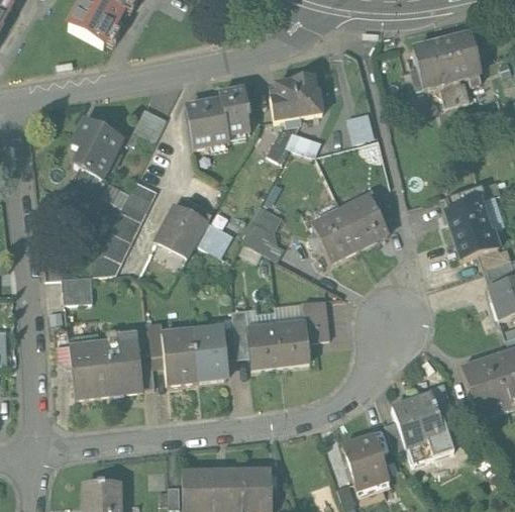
[(0,0),(0,26),(12,5),(1,0),(0,0)]
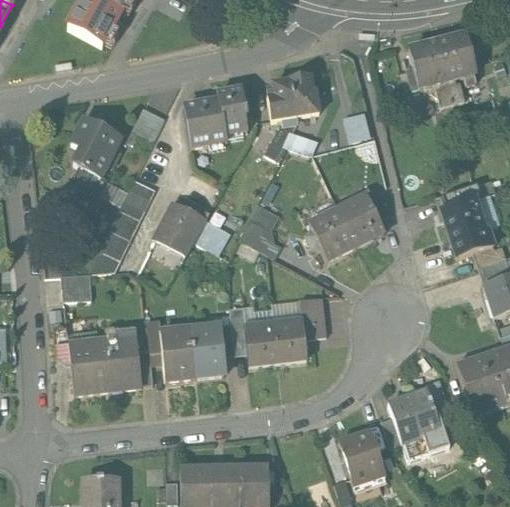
[(83,0),(69,27),(103,45),(127,0),(83,0)]
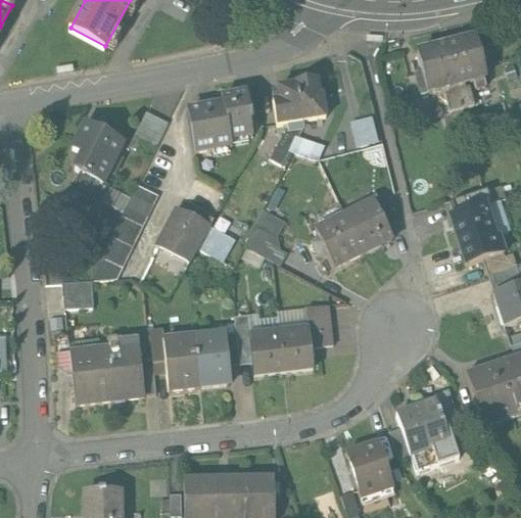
[(476,35),(446,43),(463,106),(476,103),(471,84),(467,86),(465,81),(474,78),(476,86),(487,84),(485,76),(485,75),(476,35)]
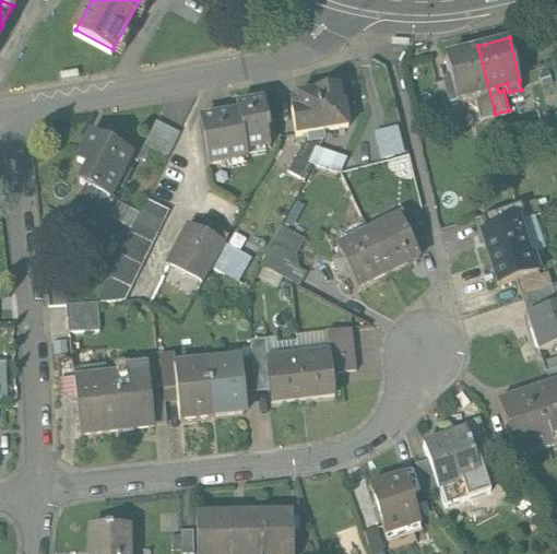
[(477,46),(440,56),(451,98),(481,91),(482,96),(476,97),(482,117),(495,114),(477,46)]
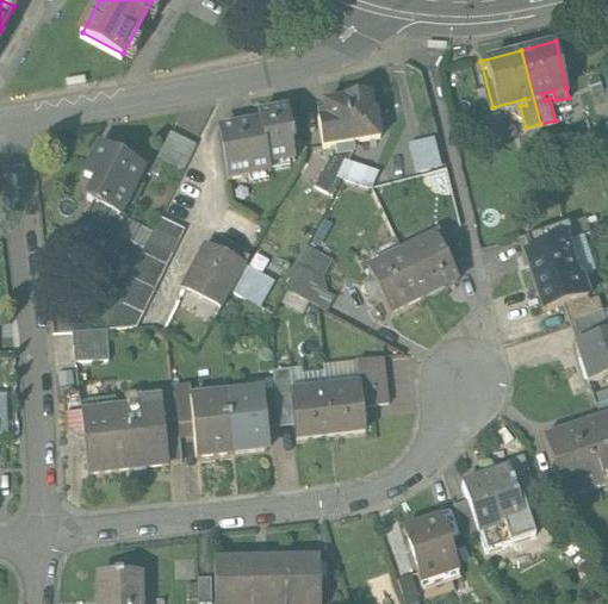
[(372,89),(348,94),(348,95),(353,137),(380,132),(377,106),(373,107),(372,89)]
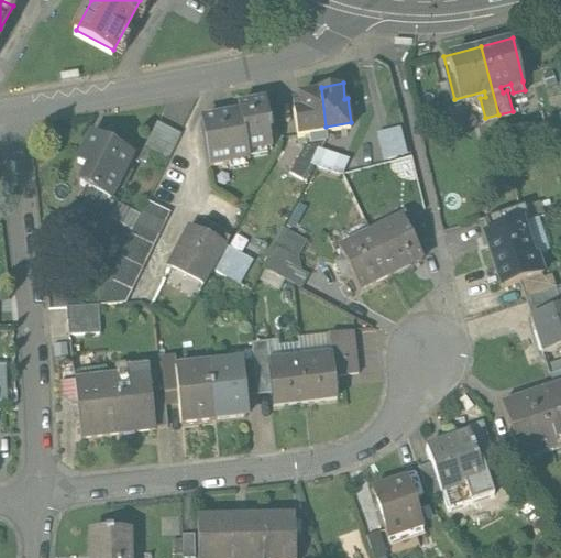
[(321,88),(301,91),(304,105),(296,106),(300,132),(307,131),(326,128),(326,127),(321,88)]
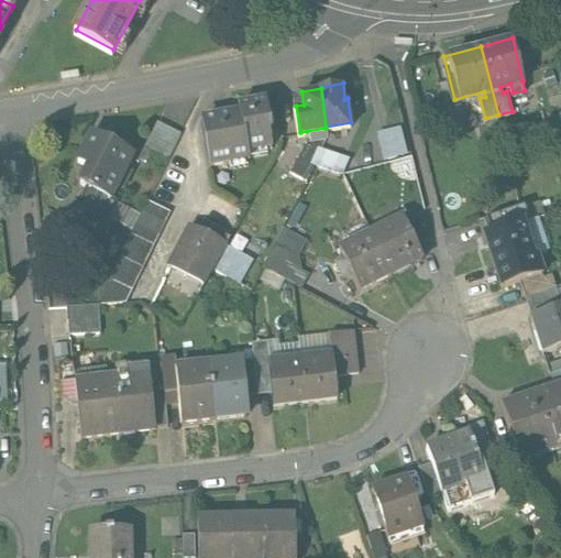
[(279,90),(266,93),(267,97),(268,96),(273,117),(285,115),(284,108),(279,90)]
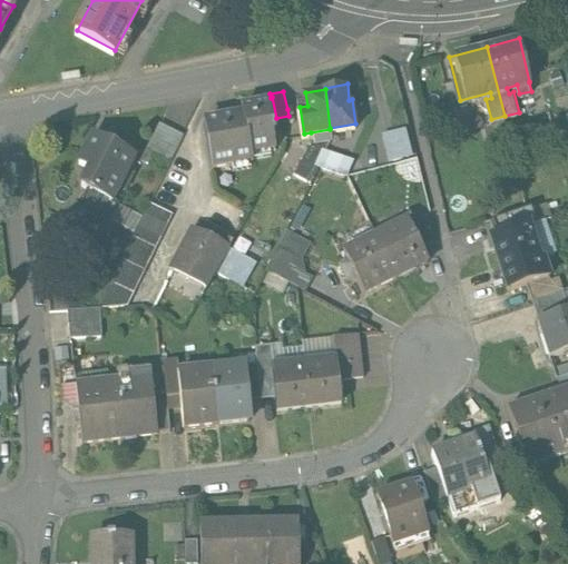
[(244,110),(207,117),(208,122),(206,122),(214,164),(255,156),(254,149),(277,145),(274,128),(277,128),(276,118),(272,97),(271,98),(243,104),(244,110)]
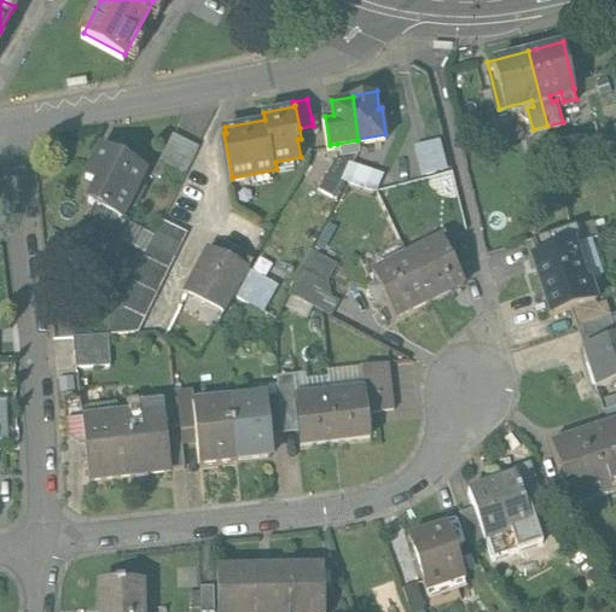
[(201,143),(173,129),(154,168),(161,172),(167,158),(187,169),(201,143)]
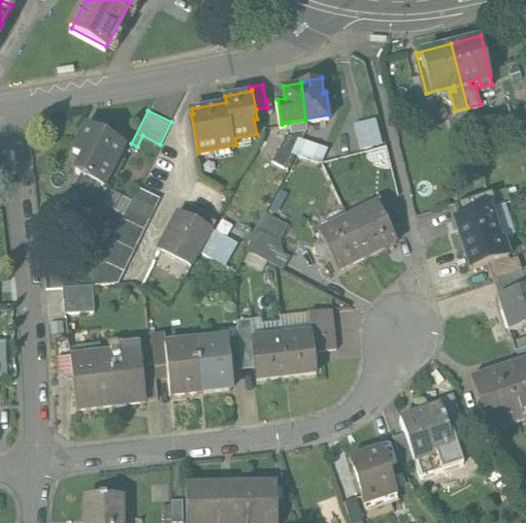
[(377,116),(357,121),(363,143),(384,138),(377,116)]
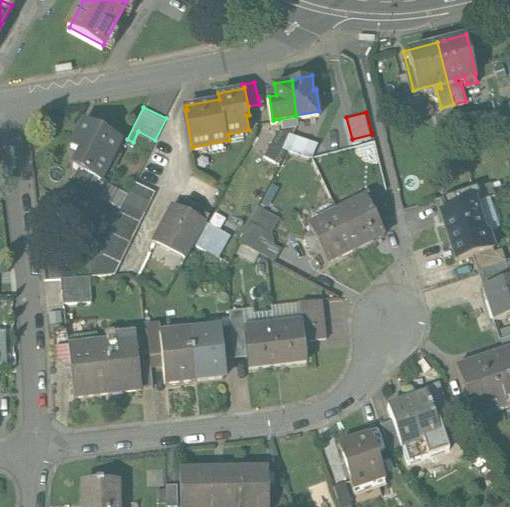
[(296,116),(279,119),(280,127),(265,152),(276,158),(284,145),(284,144),(289,134),(291,134),(297,121),(297,116),(296,116)]
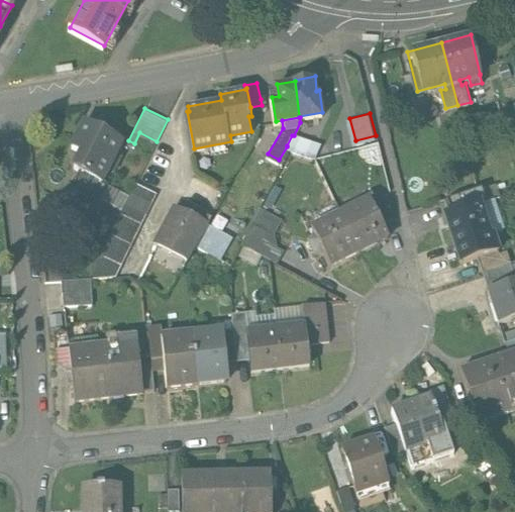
[(122,139),(85,120),(72,144),(82,150),(75,165),(81,169),(75,181),(100,194),(107,180),(103,178),(110,164),(114,166),(120,154),(116,151),(122,139)]
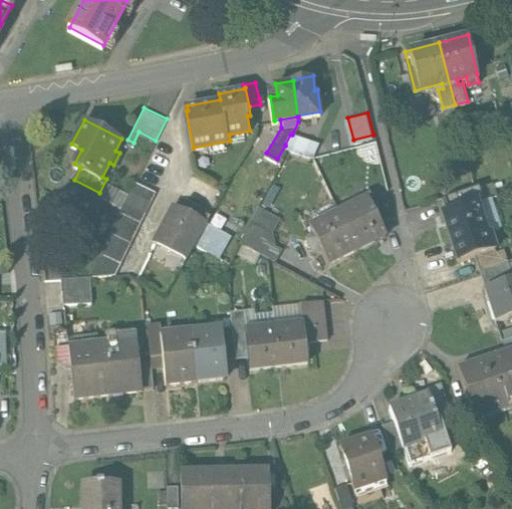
[(292,135),(290,135),(285,145),(285,146),(313,155),(317,144),(292,135)]
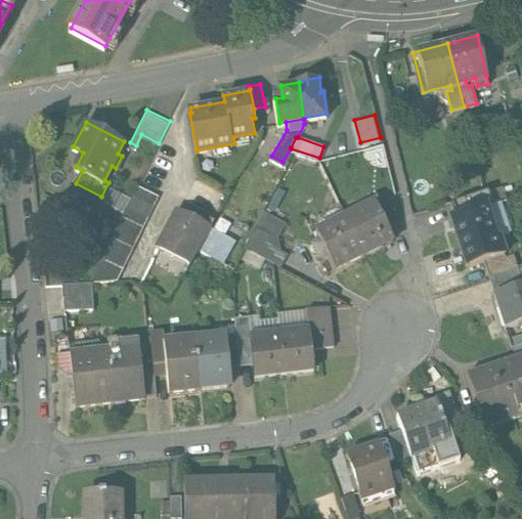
[(117,278),(159,193),(139,183),(91,280),(92,279),(117,278)]
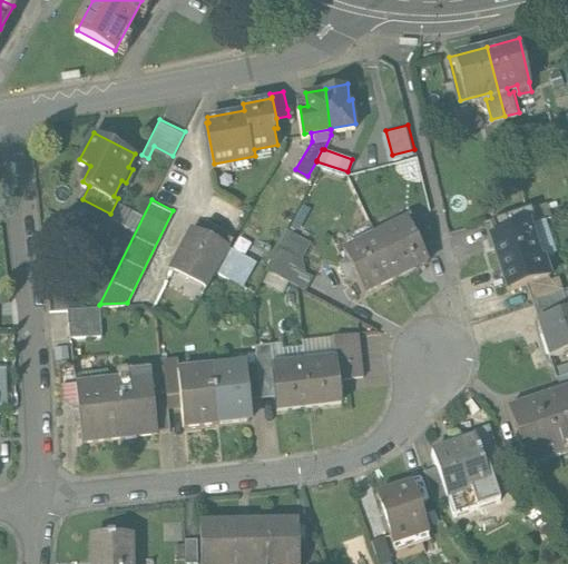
[(534,206),(493,218),(498,233),(529,223),(530,224),(538,221),(534,206)]
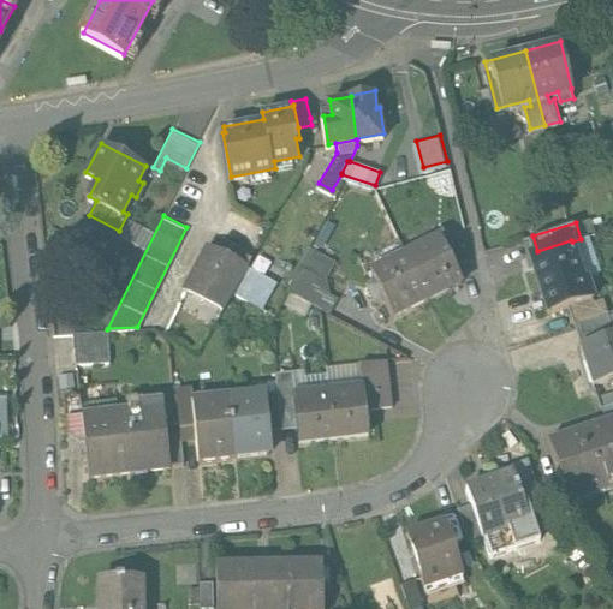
[(470,257),(456,226),(440,233),(441,234),(456,264),(470,257)]
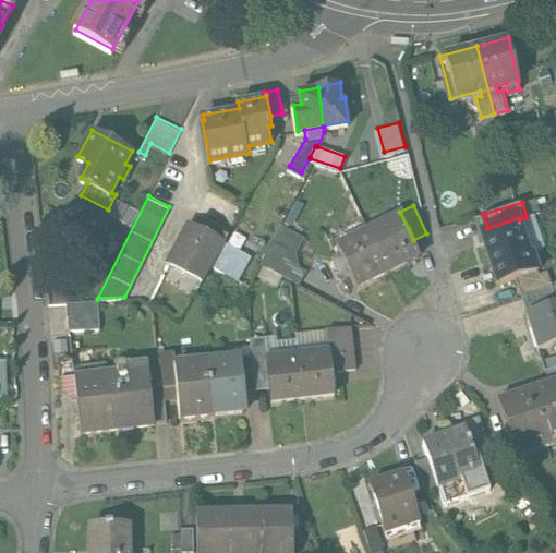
[(400,213),(369,228),(372,233),(388,268),(420,253),(413,240),(400,213)]
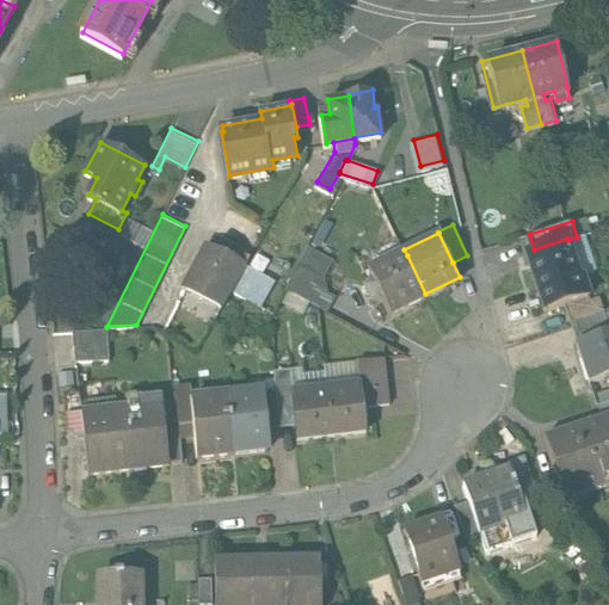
[(534,249),(528,252),(547,309),(591,295),(584,273),(579,275),(568,240),(567,239),(534,249)]
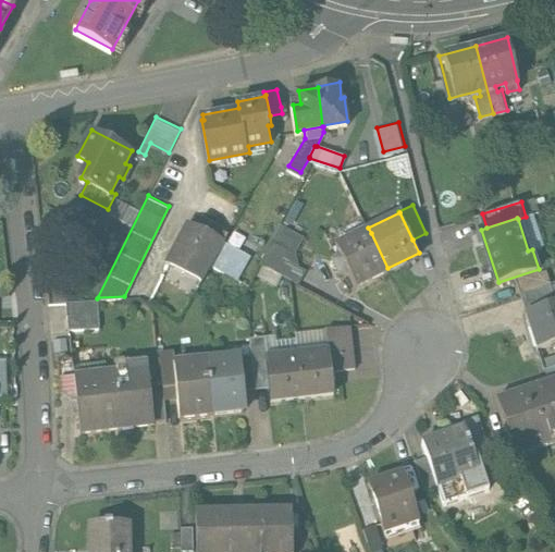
[(304,234),(281,222),(260,260),(298,281),(306,267),(291,259),(304,234)]
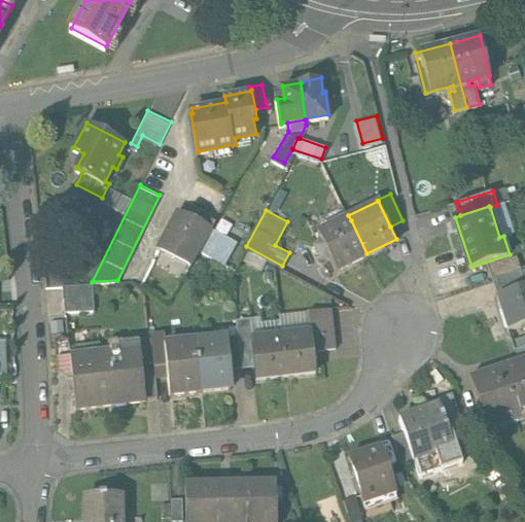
[(206,224),(178,211),(156,251),(188,269),(216,220),(210,217),(206,224)]
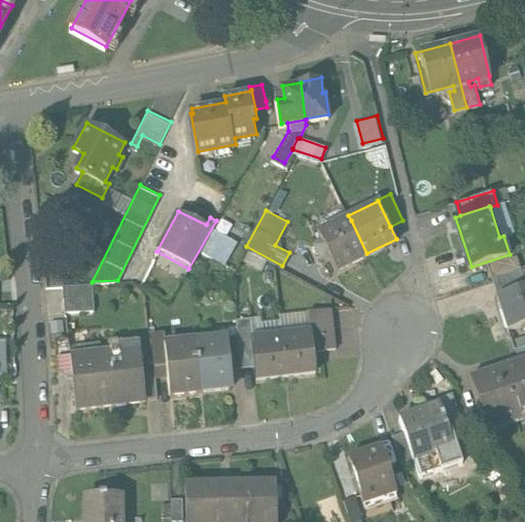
[(351,220),(334,229),(331,223),(320,230),(339,267),(366,253),(351,220)]
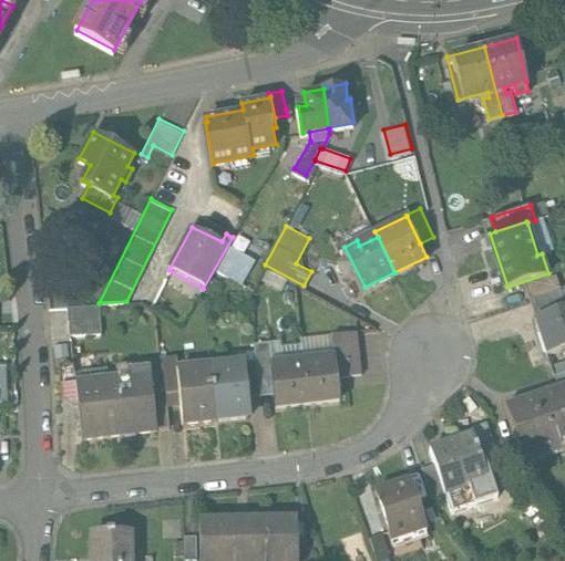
[(253,266),(228,252),(217,273),(240,287),(253,266)]
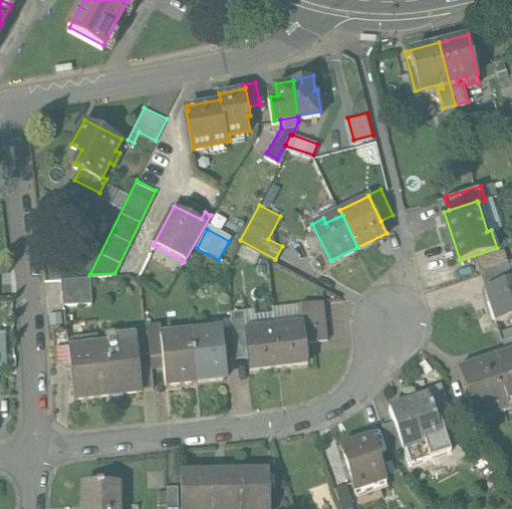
[(505,248),(479,257),(482,269),(508,261),(509,260),(505,248)]
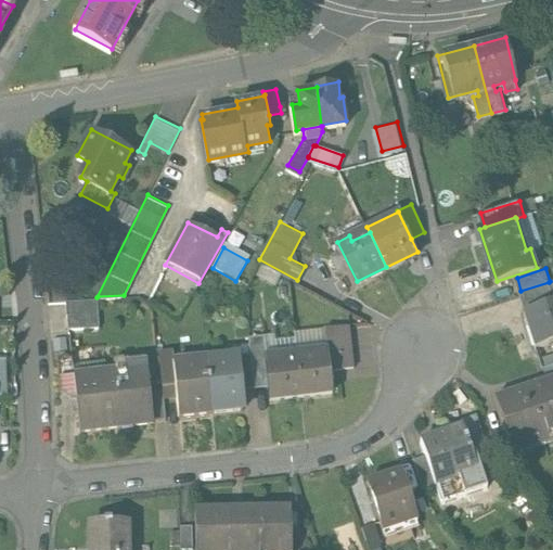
[(521,291),(526,309),(552,301),(552,293),(549,282),(521,291)]
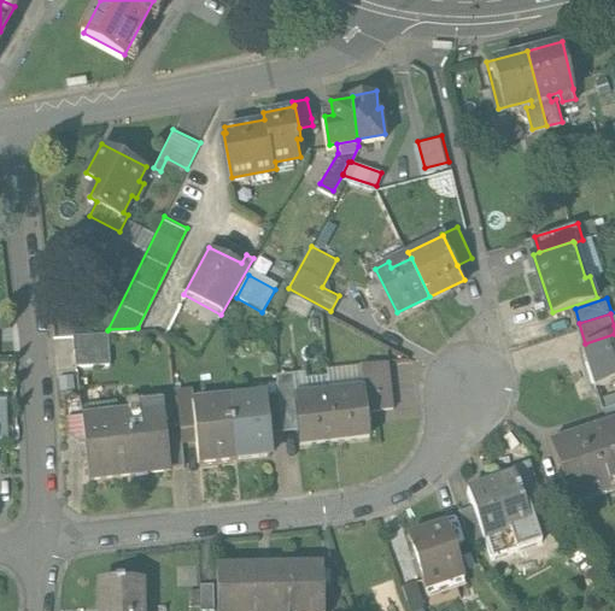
[(107,330),(74,332),(77,363),(111,360),(109,329),(107,330)]
